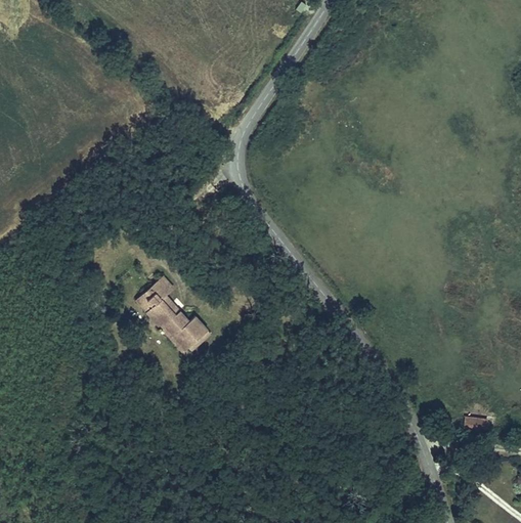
[(165,273),(142,295),(153,308),(147,313),(165,335),(171,330),(186,348),(208,329),(197,315),(190,320),(182,310),(177,315),(164,298),(169,294),(175,287),(165,273)]
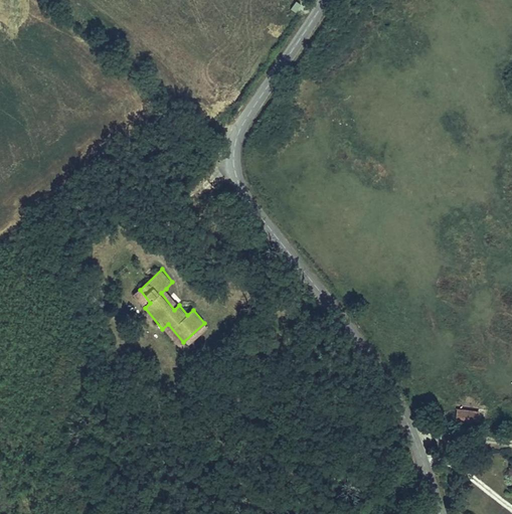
[(179,305),(166,289),(161,293),(174,310),(179,305)]
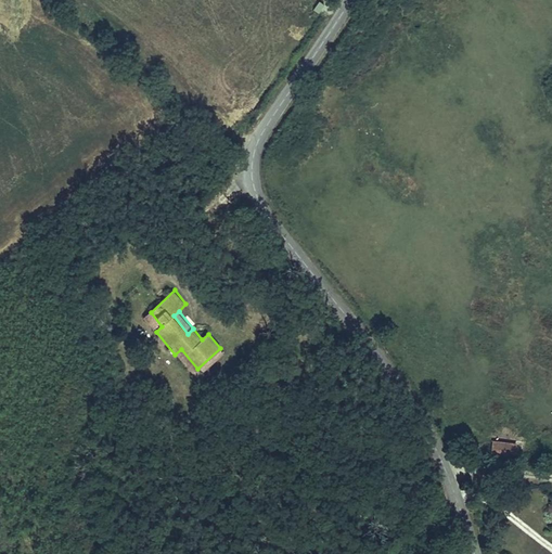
[(162,326),(151,312),(144,318),(156,332),(162,326)]
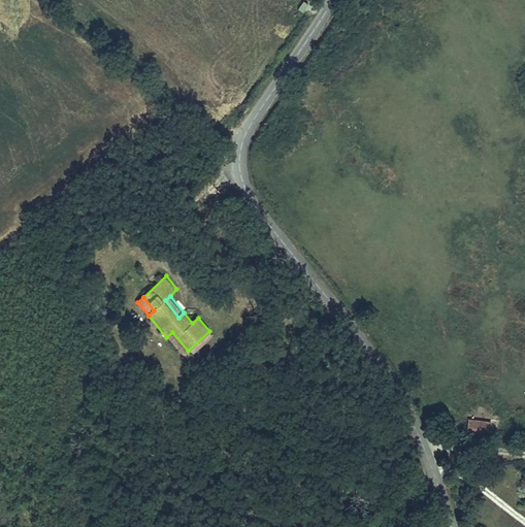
[(172,332),(166,337),(187,362),(215,338),(209,331),(188,351),(172,332)]
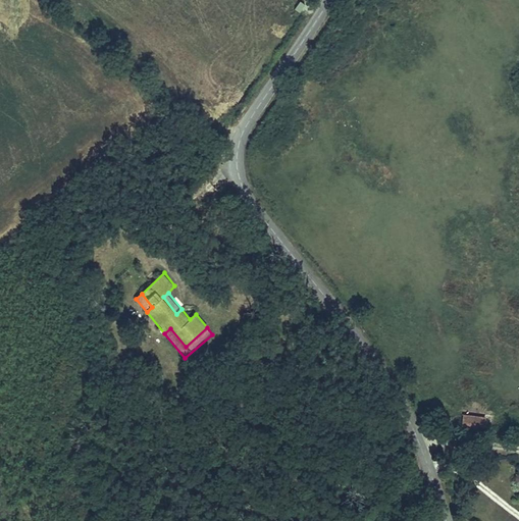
[(484,427),(485,418),(462,414),(461,423),(484,427)]
